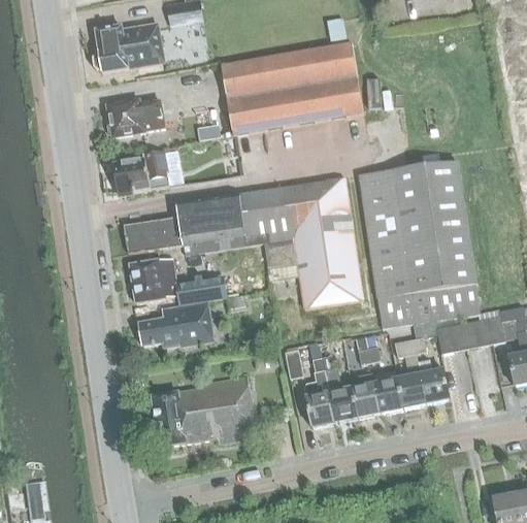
[(203,21),(200,0),(193,0),(166,4),(170,26),(203,21)]
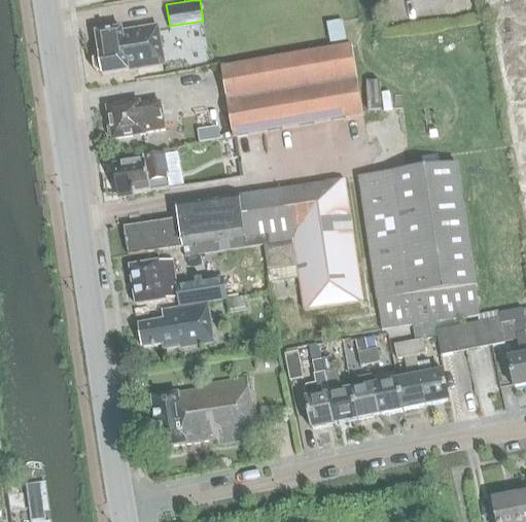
[(494,18),(493,18),(495,27),(507,25),(506,15),(505,15),(494,18)]
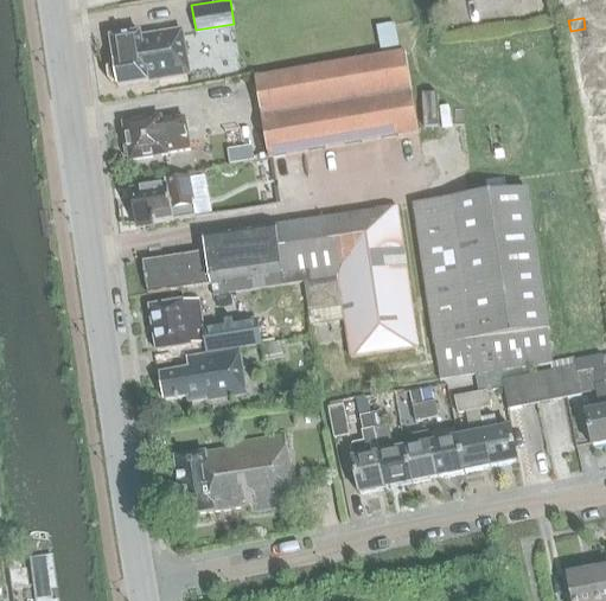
[(140,34),(139,29),(109,33),(113,56),(112,56),(112,59),(106,64),(107,76),(115,80),(116,83),(186,71),(179,29),(140,34)]
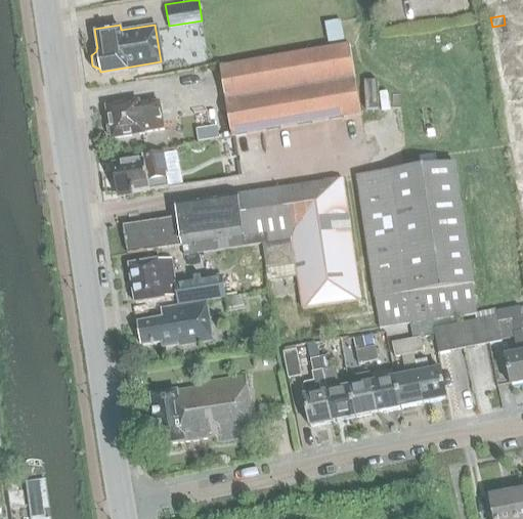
[(505,25),(492,27),(493,35),(494,35),(506,33),(507,33),(505,25)]
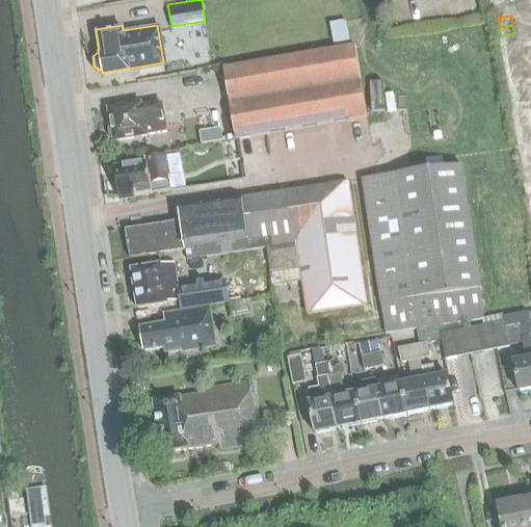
[(364,111),(352,43),(221,67),(233,135),(364,111)]
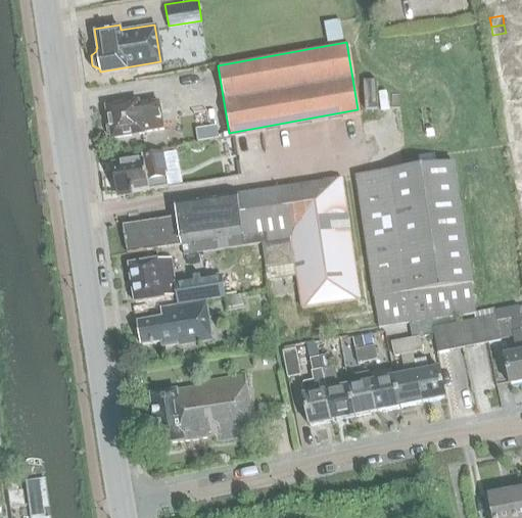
[(514,94),(521,92),(521,76),(511,78),(514,94)]
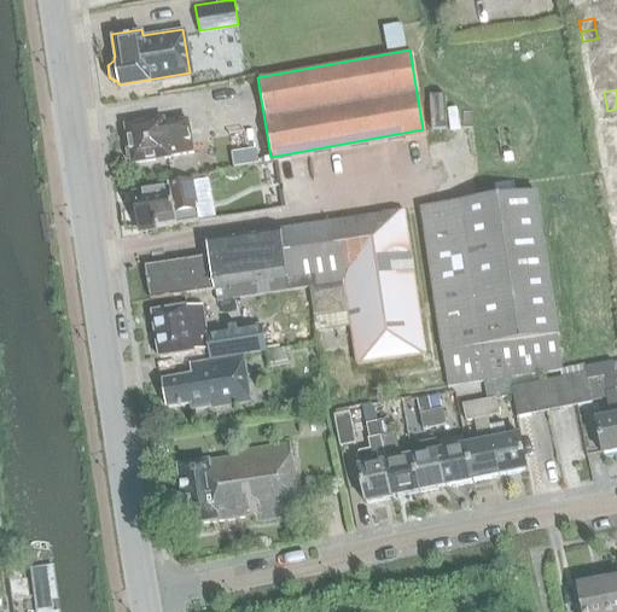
[(163,121),(162,116),(123,122),(127,143),(124,145),(126,153),(129,156),(129,161),(168,155),(167,150),(191,146),(186,116),(163,121)]
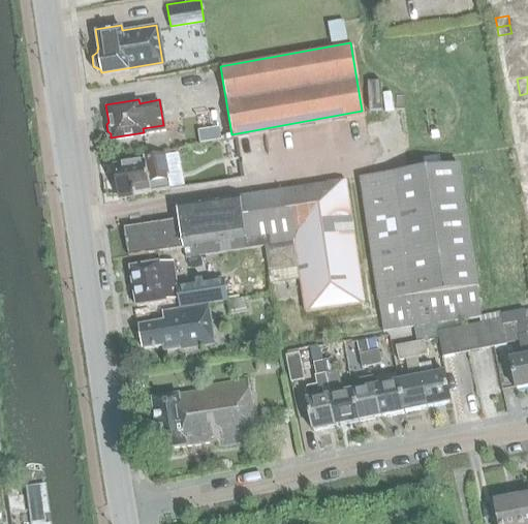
[(527,131),(516,133),(517,143),(518,143),(527,141),(527,131)]
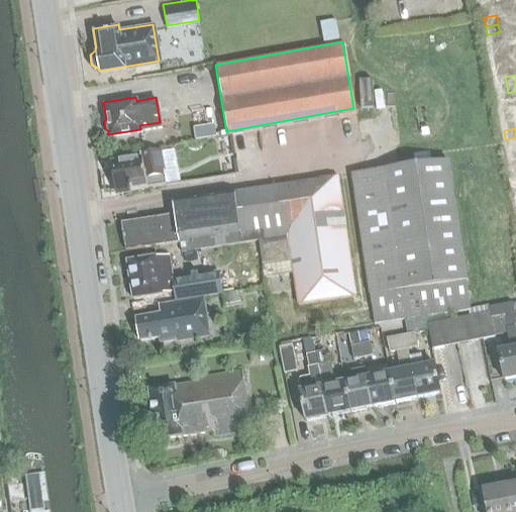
[(164,183),(159,147),(139,150),(140,156),(111,161),(116,191),(164,183)]
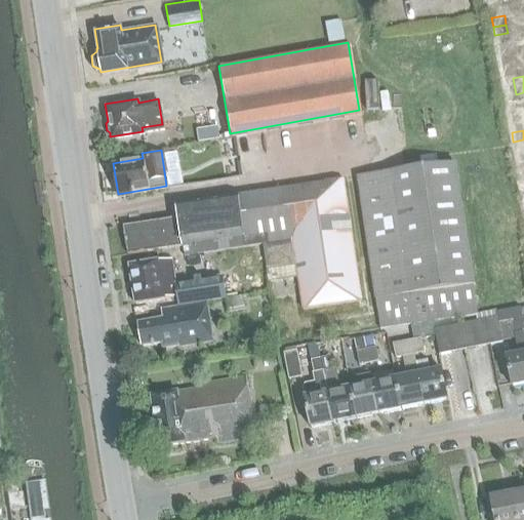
[(446,323),(459,321),(467,320),(466,312),(478,310),(473,280),(474,280),(454,159),(357,174),(383,324),(434,317),(436,326),(446,323)]
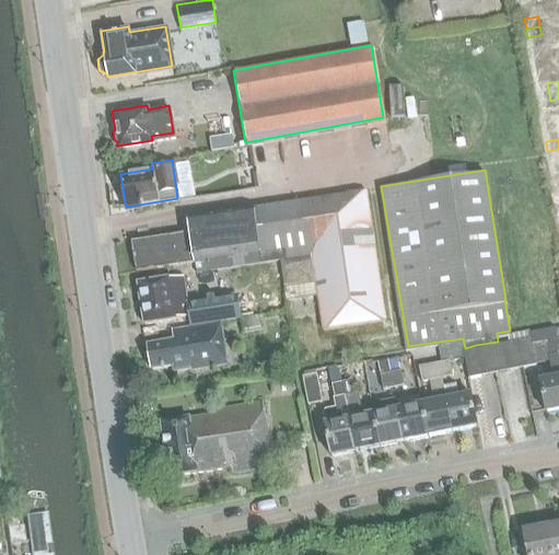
[(385,315),(367,187),(186,215),(188,230),(130,239),(135,267),(193,258),(194,268),(279,256),(282,282),(315,277),(323,325),(385,315)]
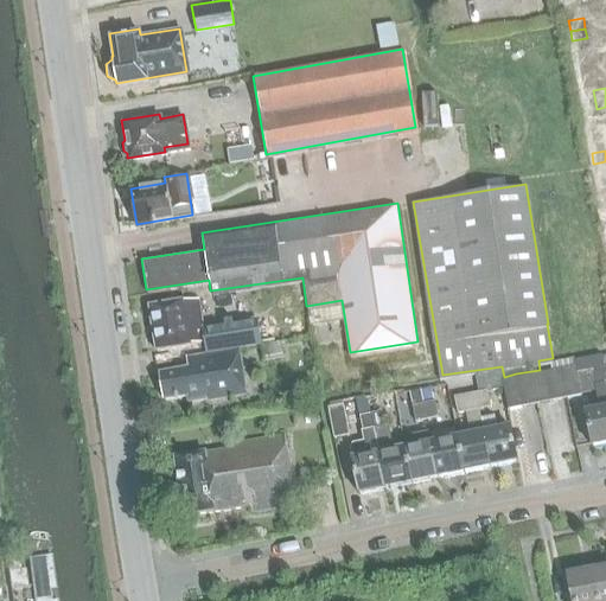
[(202,324),(198,296),(183,299),(183,298),(148,304),(155,347),(190,343),(189,340),(204,338),(206,347),(260,339),(256,315),(202,324)]
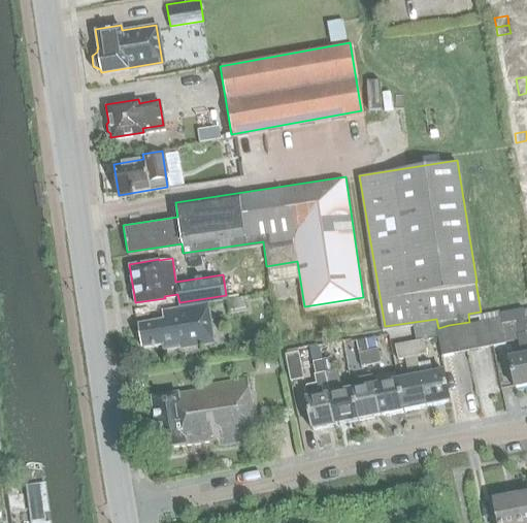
[(212,339),(207,302),(161,309),(162,319),(138,322),(141,346),(161,341),(161,346),(178,344),(178,345),(212,339)]
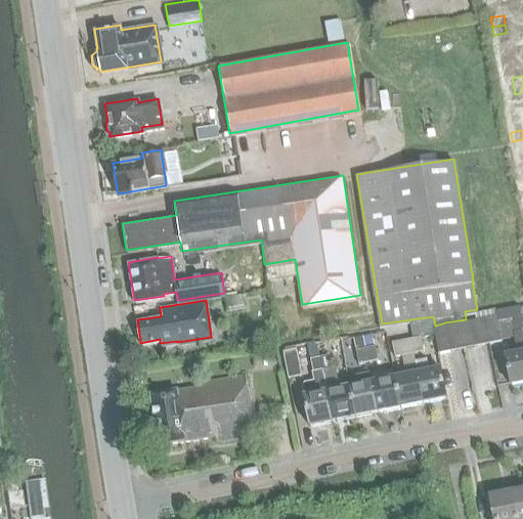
[(495,308),(495,313),(497,318),(511,316),(518,351),(504,354),(510,384),(522,381),(522,326),(519,304),(495,308)]
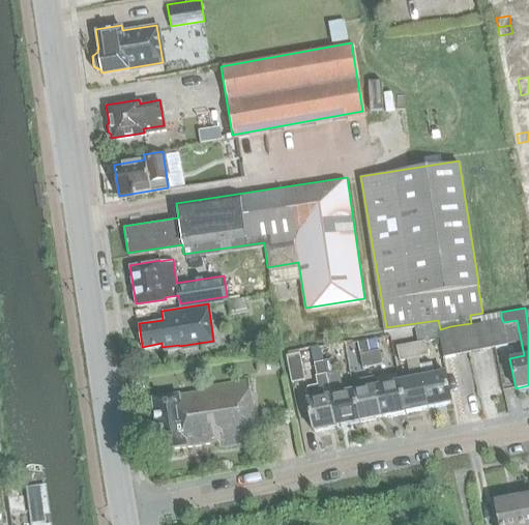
[(503,322),(501,317),(489,319),(494,345),(506,343),(503,322)]
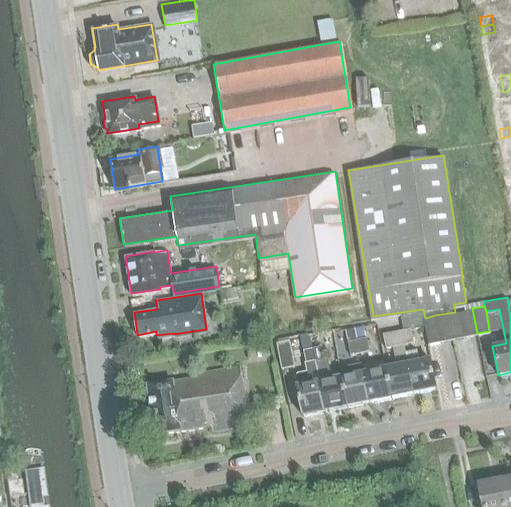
[(459,311),(465,336),(477,333),(472,308),(459,311)]
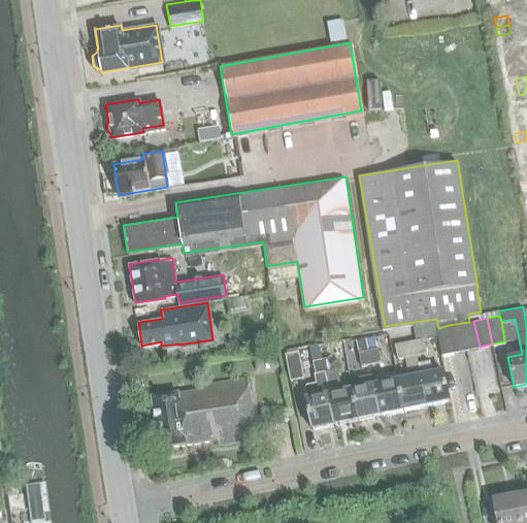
[(462,323),(467,349),(480,347),(473,321),(469,322),(462,323)]
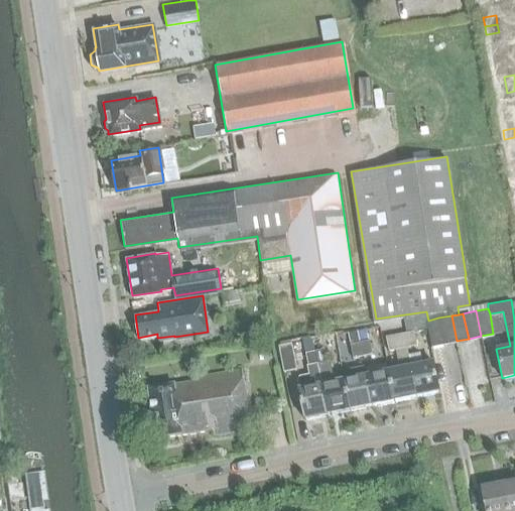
[(438,317),(443,343),(457,341),(452,315),(438,317)]
